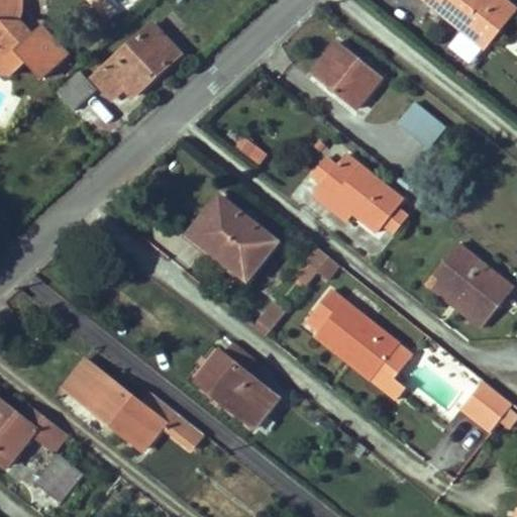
[(42,30),(33,38),(21,25),(21,0),(0,0),(0,78),(1,79),(10,77),(24,64),(39,81),(67,56),(42,30)]
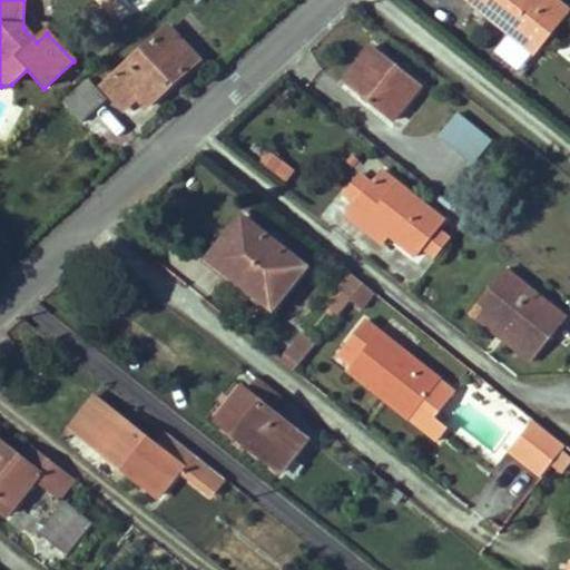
[(97,0),(119,25),(129,15),(115,0),(97,0)]
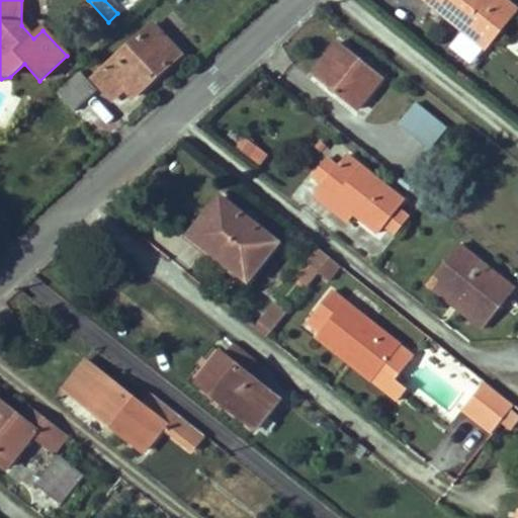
[(425,0),(485,49),(516,10),(504,0),(425,0)]
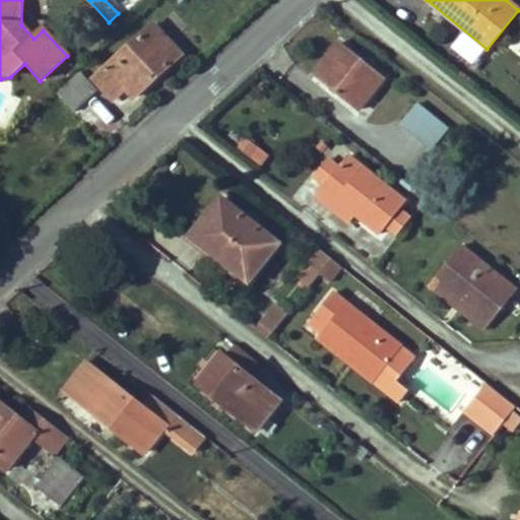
[(125,87),(134,96),(181,55),(152,23),(93,78),(112,100),(125,87)]
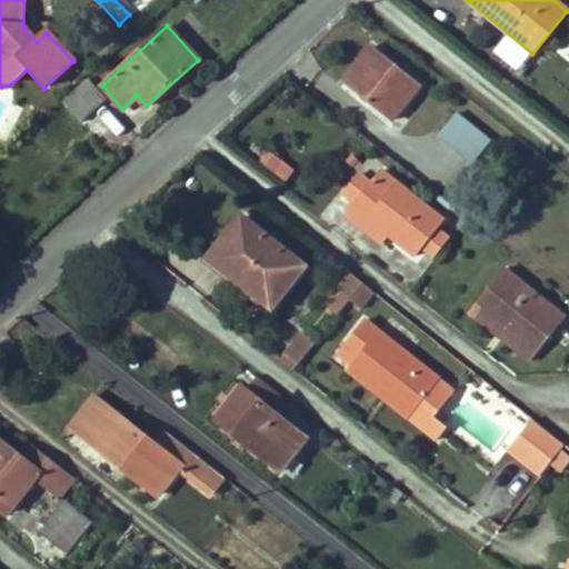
[(47,33),(47,28),(23,28),(37,42),(47,33)]
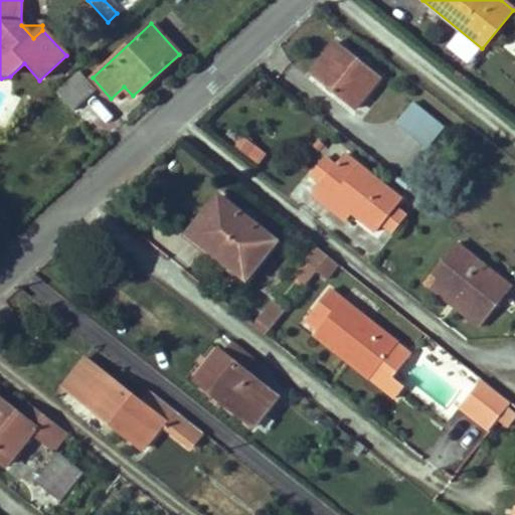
[(514,32),(505,45),(514,53),(514,32)]
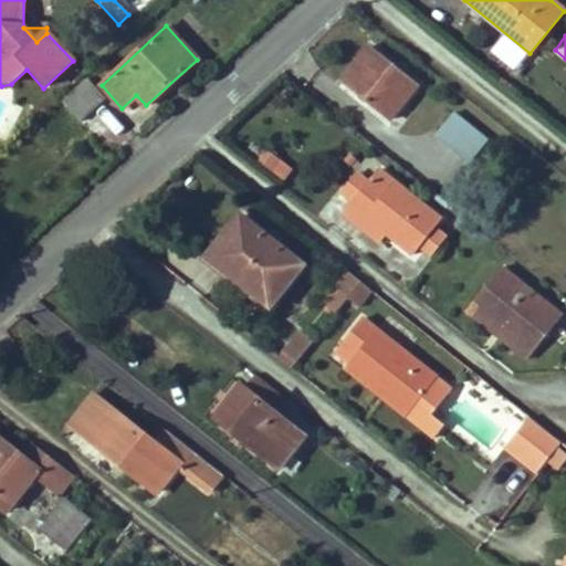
[(418,83),(371,46),(342,83),(388,121),(418,83)]
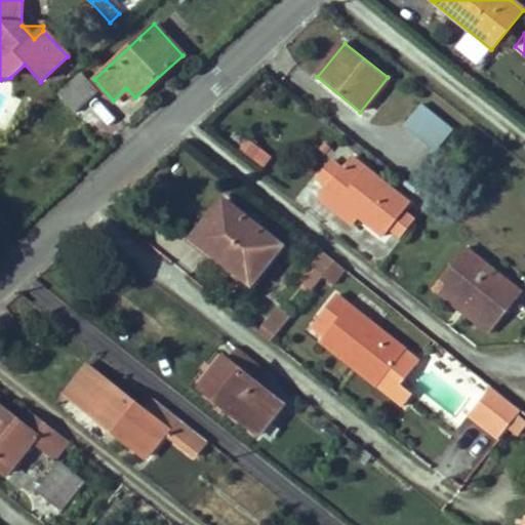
[(57,92),(76,111),(97,91),(80,72),(57,92)]
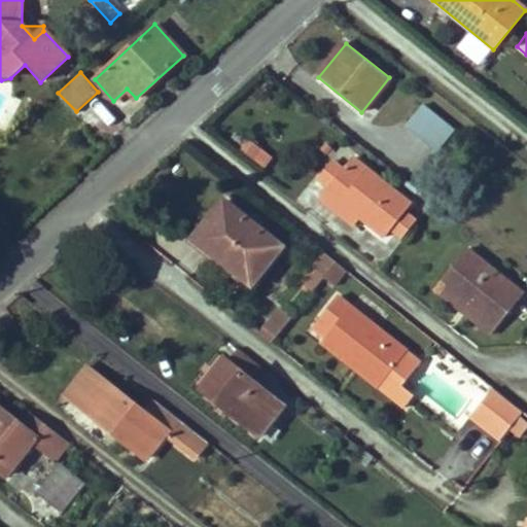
[(453,131),(422,105),(406,125),(436,150),(453,131)]
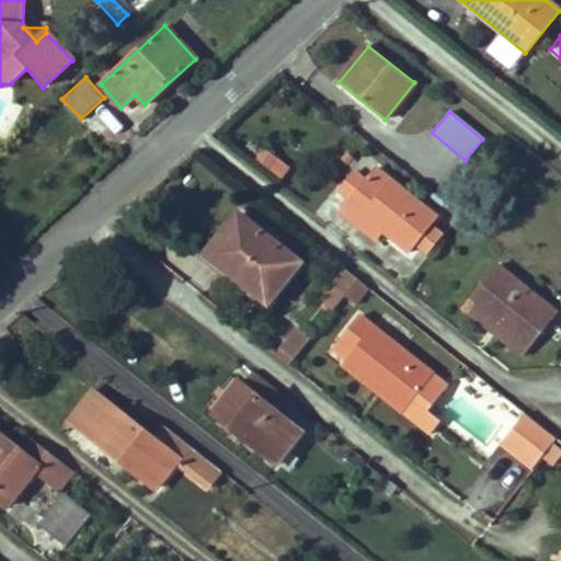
[(281,179),(290,167),(266,147),(256,159),(281,179)]
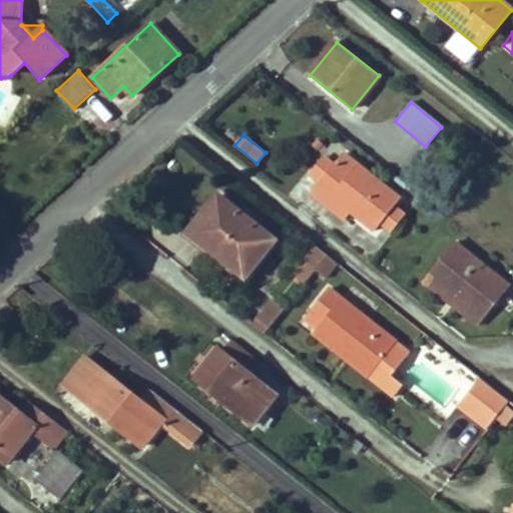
[(350,173),(358,163),(344,153),(337,162),(350,173)]
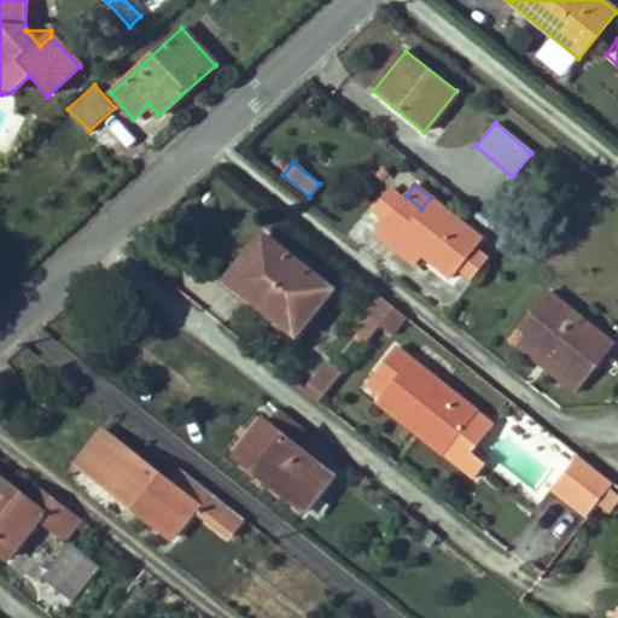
[(453,277),(483,239),(431,197),(421,209),(406,196),(375,233),(394,248),(402,237),(424,256),(453,277)]
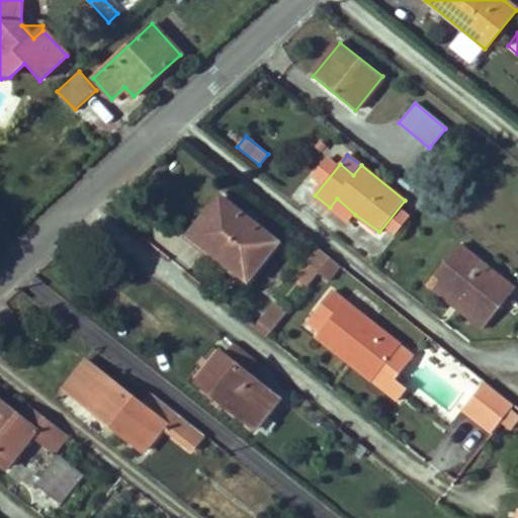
[(330,207),(349,223),(355,214),(337,198),(330,207)]
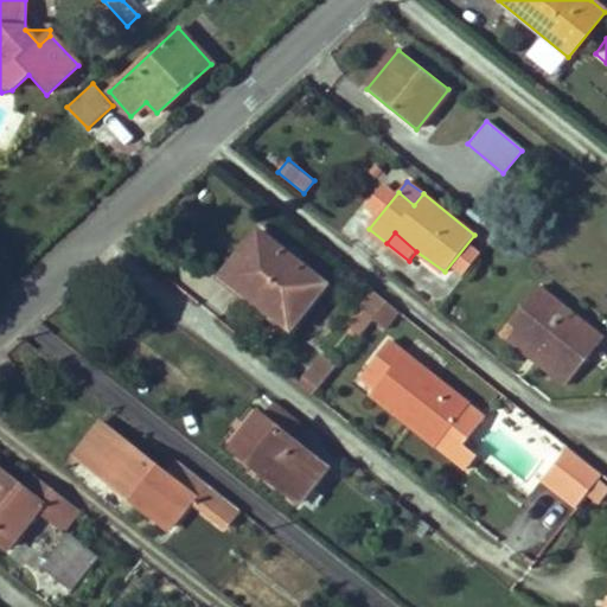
[(260,234),(225,276),(292,328),(327,286),(260,234)]
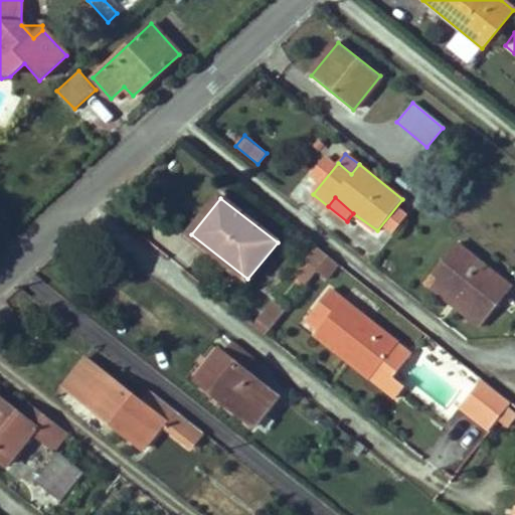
[(474,305),(468,313),(483,325),(514,286),(458,241),(431,276),(453,293),(455,291),(474,305)]
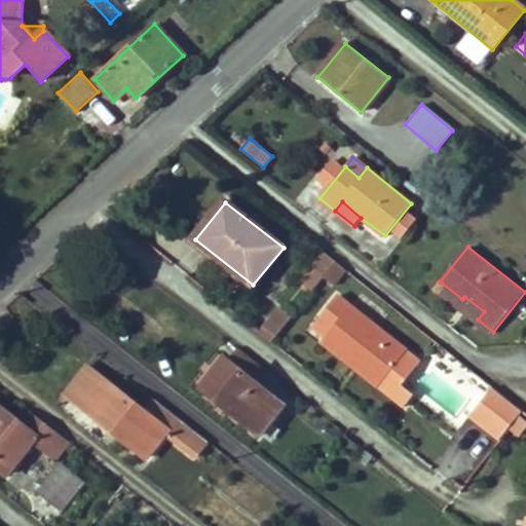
[(325,277),(336,263),(325,254),(314,268),(325,277)]
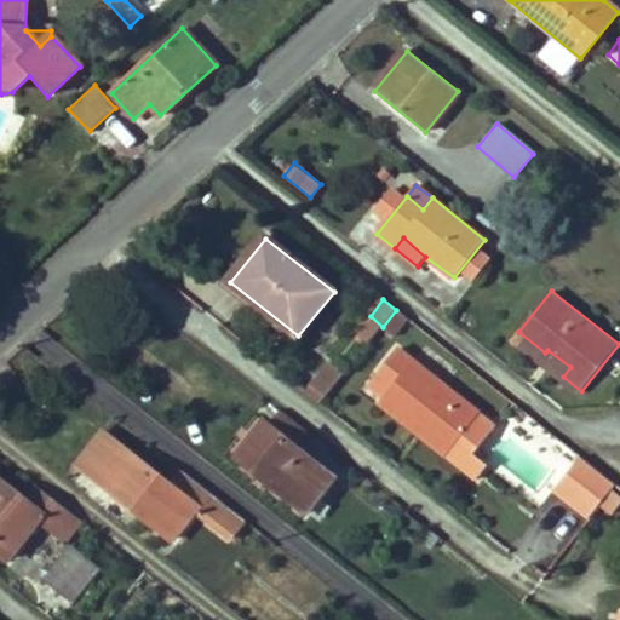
[(395,337),(407,319),(396,310),(383,327),(395,337)]
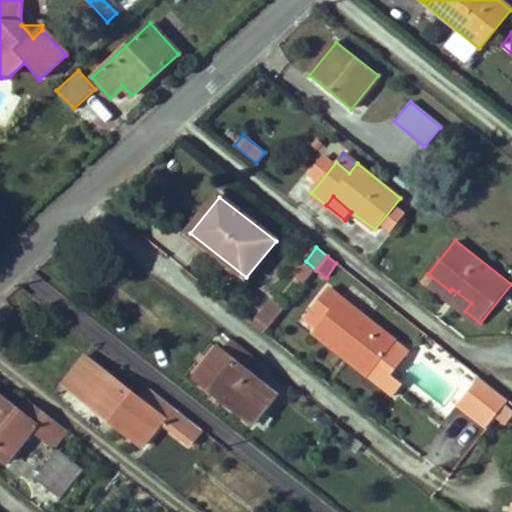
[(292,278),(303,287),(316,270),(306,261),(292,278)]
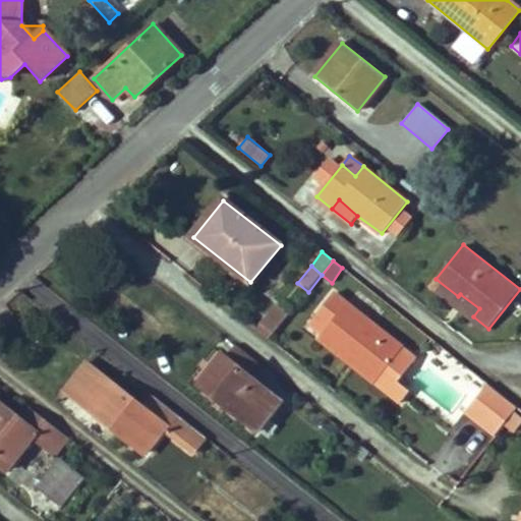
[(458,296),(436,279),(431,285),(473,316),(479,308),(460,294),(458,296)]
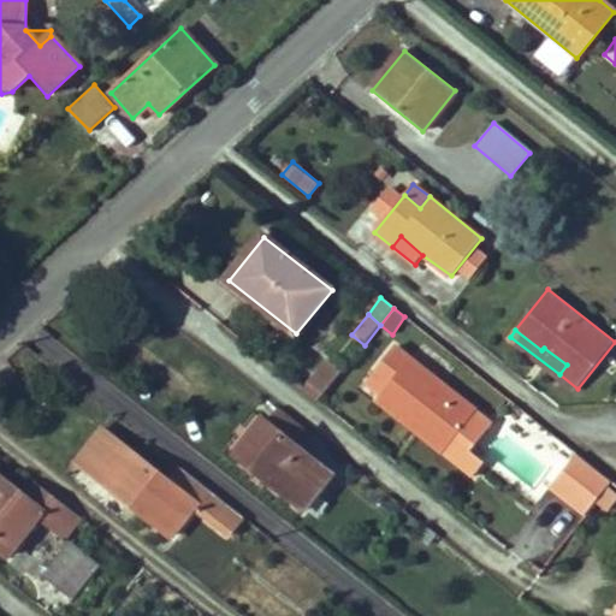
[(493,424),(478,412),(444,385),(438,392),(407,368),(413,360),(396,348),(374,374),(388,386),(378,400),(413,427),(419,419),(451,444),(445,451),(475,475),(486,461),(472,450),(493,424)]
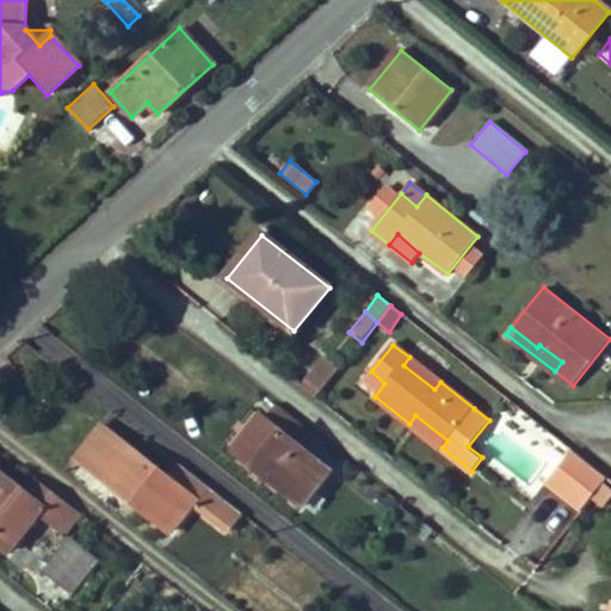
[(302,386),(318,397),(341,366),(326,355),(302,386)]
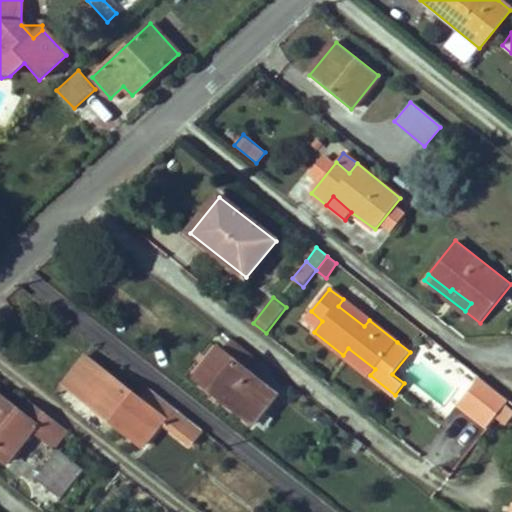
[(364,326),(369,320),(343,299),(338,306),(364,326)]
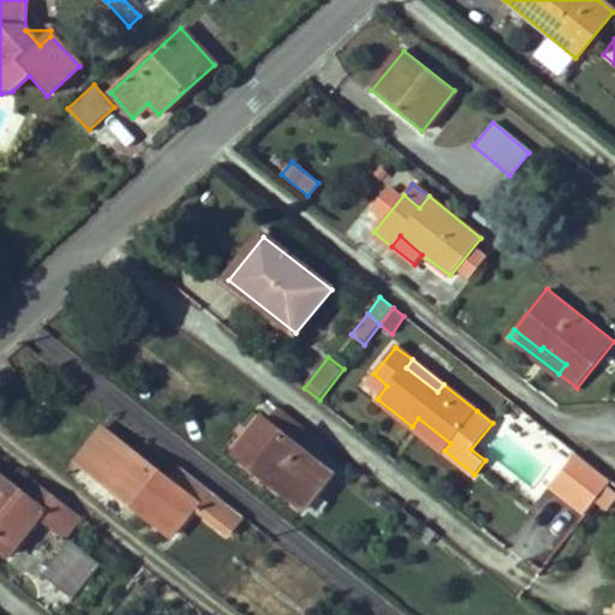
[(293,442),(304,427),(278,405),(266,419),(262,417),(234,453),(303,508),(332,473),(293,442)]
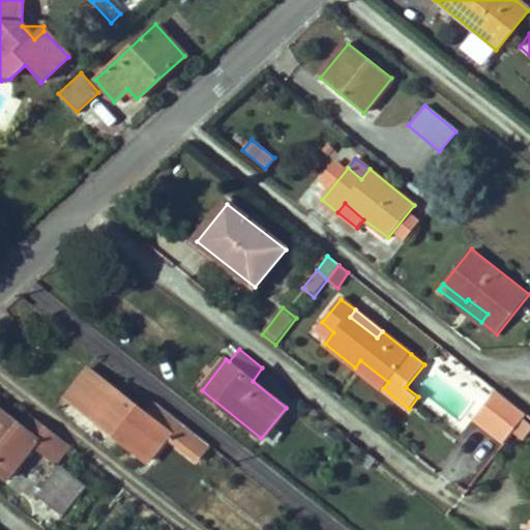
[(355,367),(383,388),(388,382),(360,360),(355,367)]
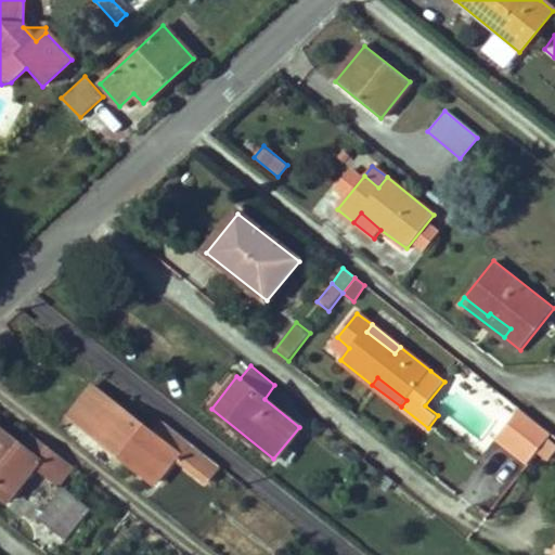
[(208,481),(220,466),(162,420),(152,431),(93,386),(69,414),(154,481),(175,455),(208,481)]
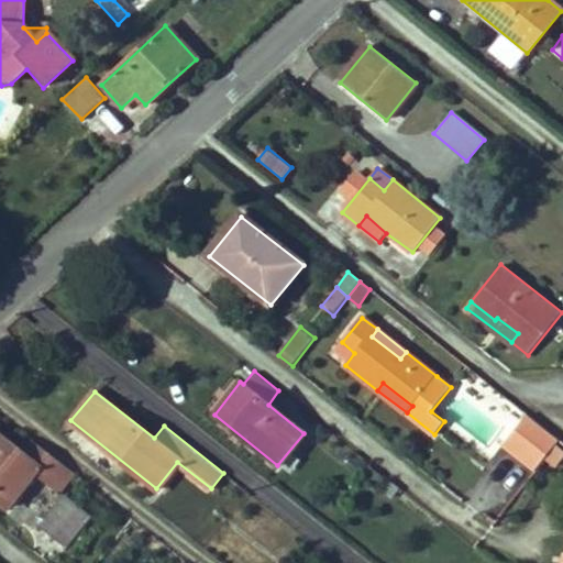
[(537,470),(539,468),(544,461),(556,446),(560,442),(528,416),(505,443),(537,470)]
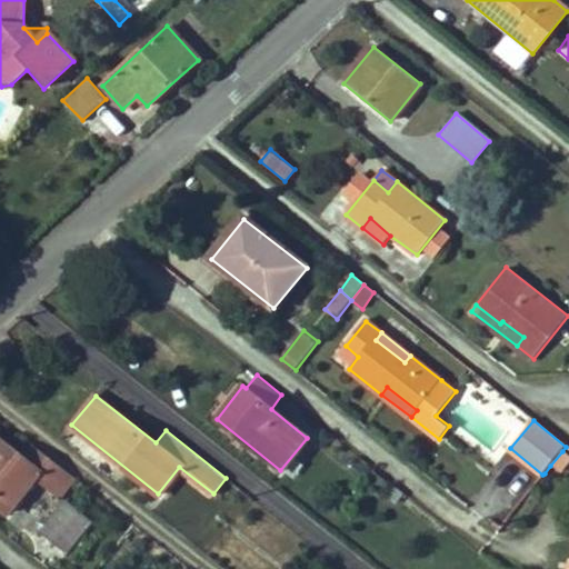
[(57,489),(70,472),(33,443),(22,458),(0,439),(0,507),(7,512),(37,476),(57,489)]
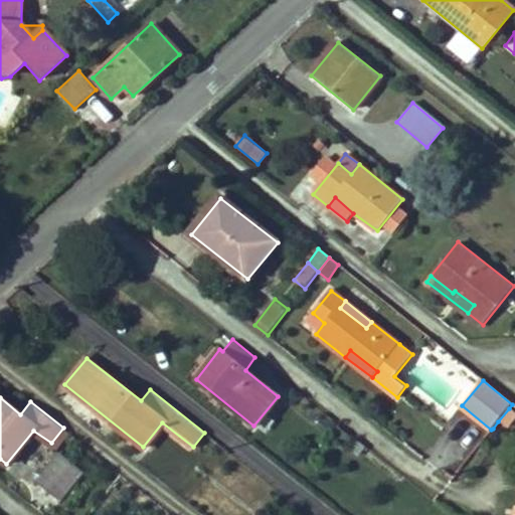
[(514,416),(514,411),(509,408),(498,421),(506,427),(514,416)]
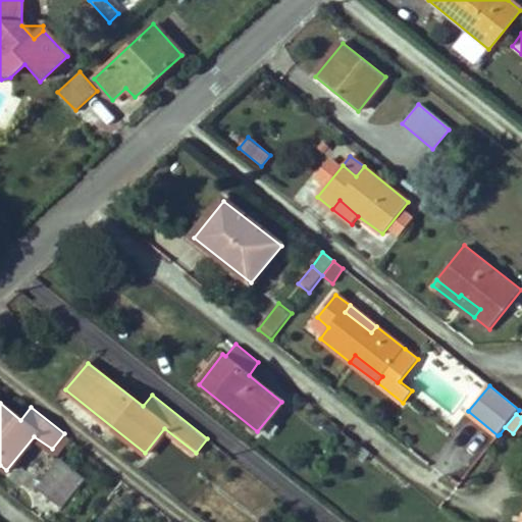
[(85,480),(58,460),(37,487),(63,508),(85,480)]
